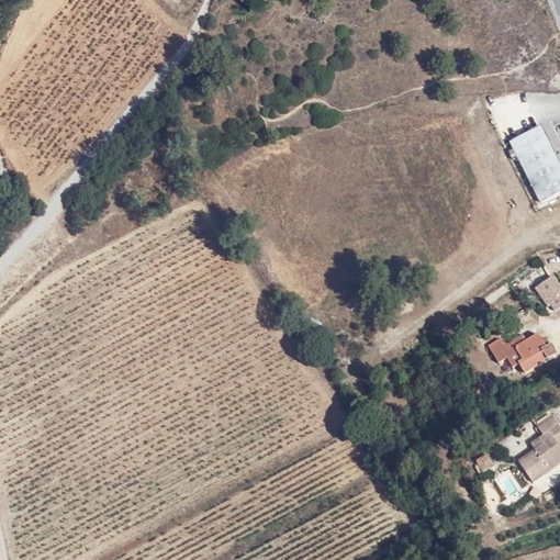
[(221,92),(215,81),(205,85),(210,96),(221,92)]
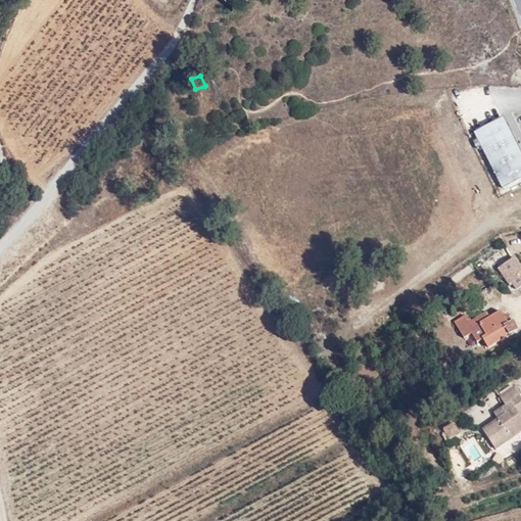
[(520,177),(520,152),(503,116),(473,131),(502,187),(520,177)]
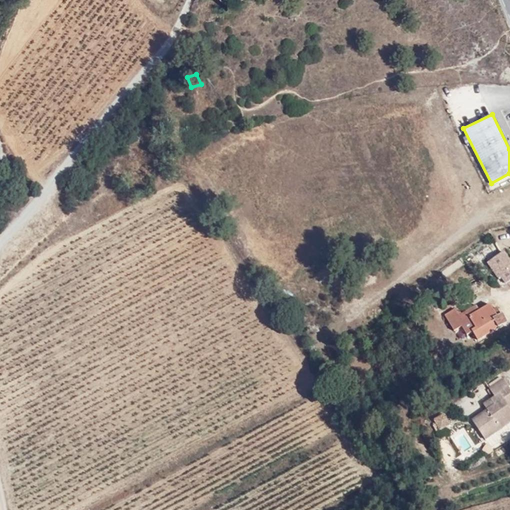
[(501,283),(509,279),(509,263),(505,252),(488,259),(495,277),(498,276),(501,283)]
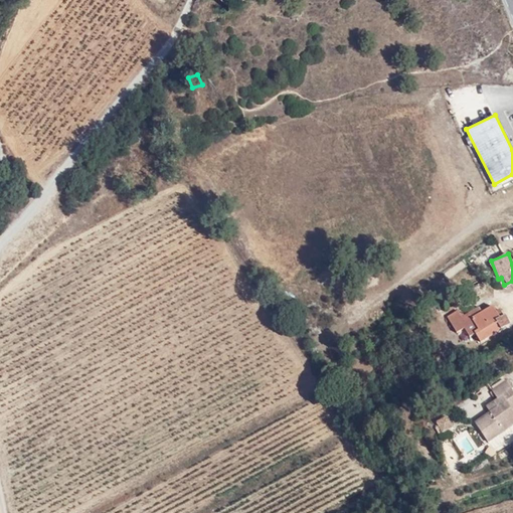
[(506,326),(501,317),(497,319),(494,313),(490,307),(479,313),(475,307),(460,316),(456,309),(444,316),(453,331),(461,327),(465,336),(471,333),(476,342),(506,326)]
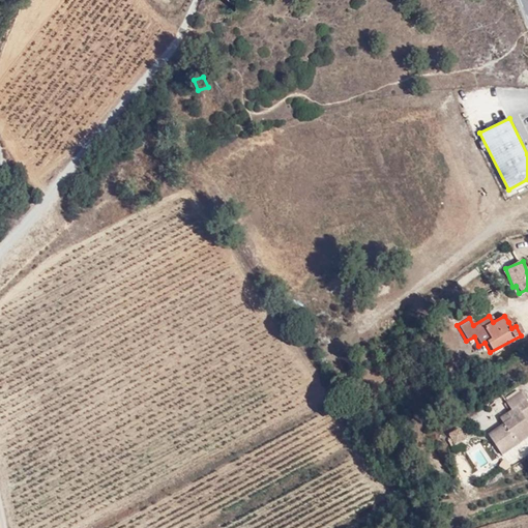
[(527,393),(526,390),(507,401),(510,408),(497,417),(499,420),(484,431),(497,452),(527,433),(527,393)]
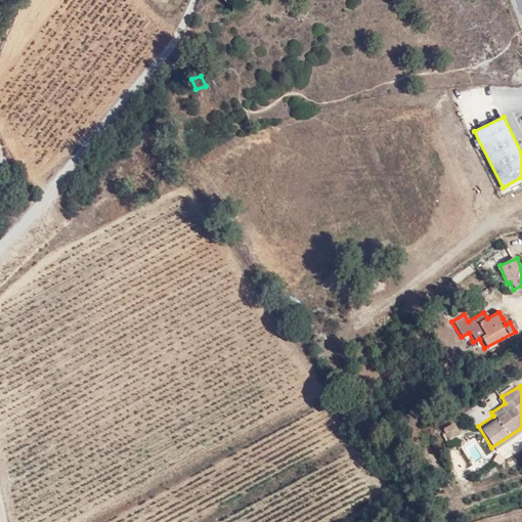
[(436,392),(423,400),(428,409),(442,401),(436,392)]
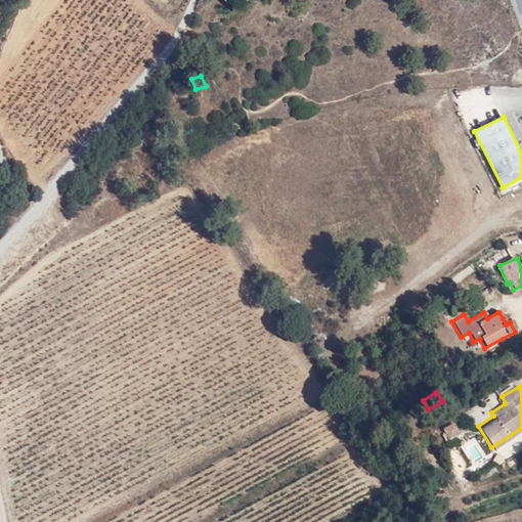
[(443,439),(460,430),(452,419),(437,427),(443,439)]
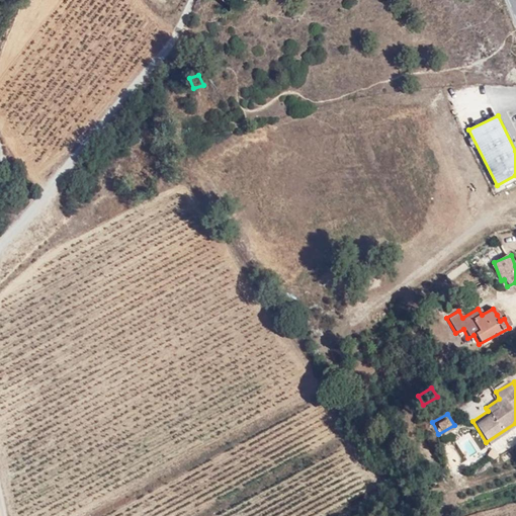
All buildings are outlined.
